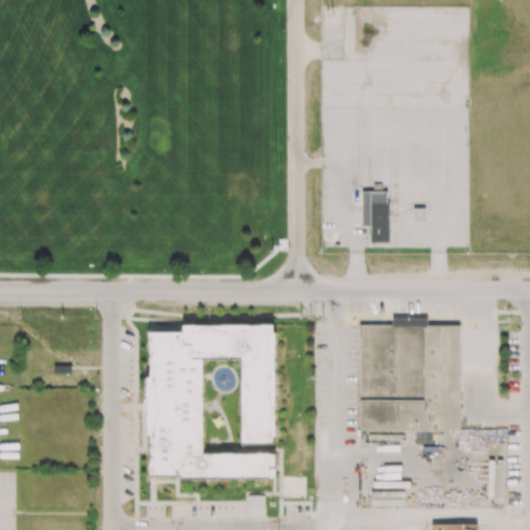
[(386,203),(386,192),(361,192),(361,227),(370,227),(370,203),(386,203)]
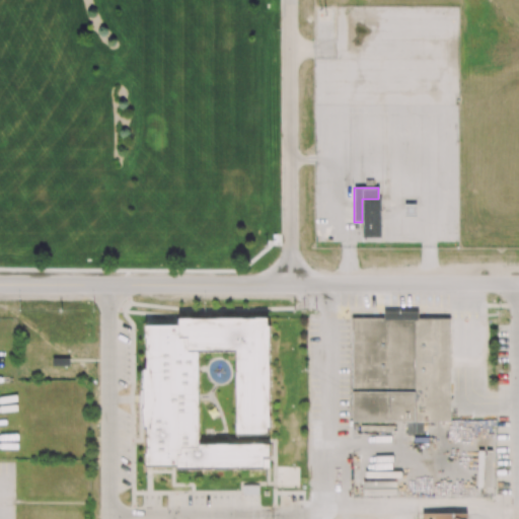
[(378,199),(362,199),(362,222),(362,237),(380,237),(380,199),(378,199)]
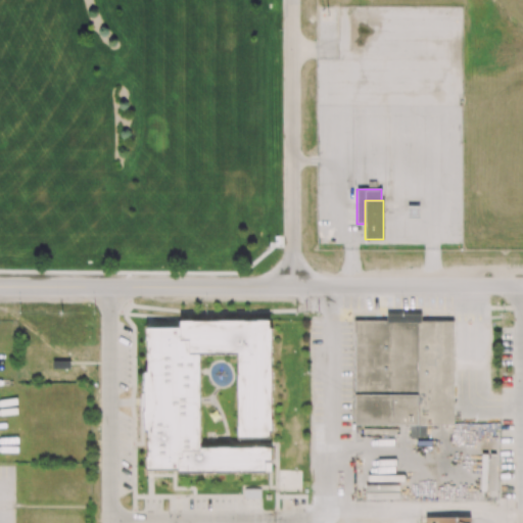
[(408,205),(408,218),(420,218),(420,205),(408,205)]
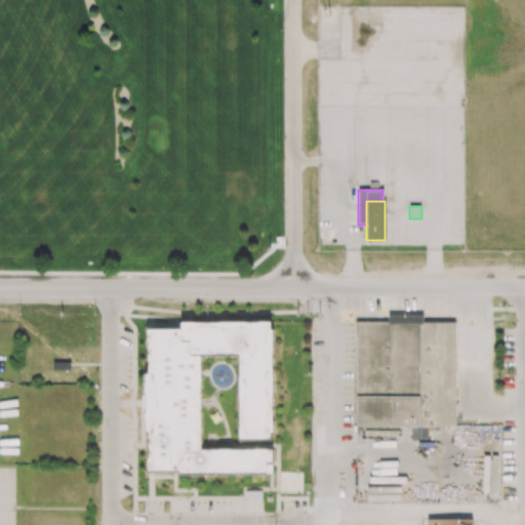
[(356,427),(411,427),(411,439),(428,439),(428,426),(455,426),(455,322),(421,322),(421,316),(389,316),(389,322),(356,322),(356,427)]
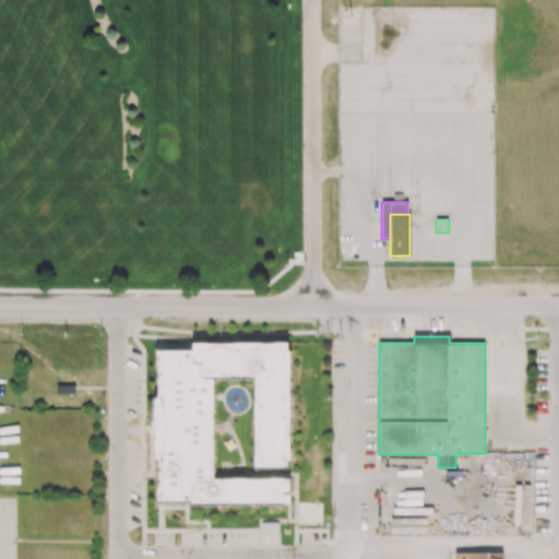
[(290,470),(290,342),(194,343),(194,352),(157,352),(157,503),(290,502),(290,478),(214,479),(214,379),(254,379),(256,470),(290,470)]
